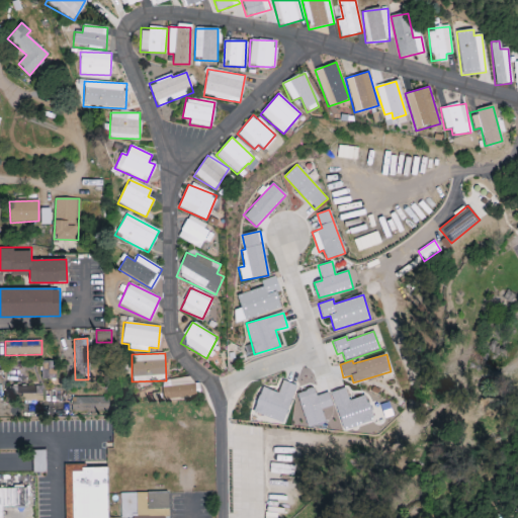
[(42,379),(56,379),(55,361),(41,362),(42,379)]
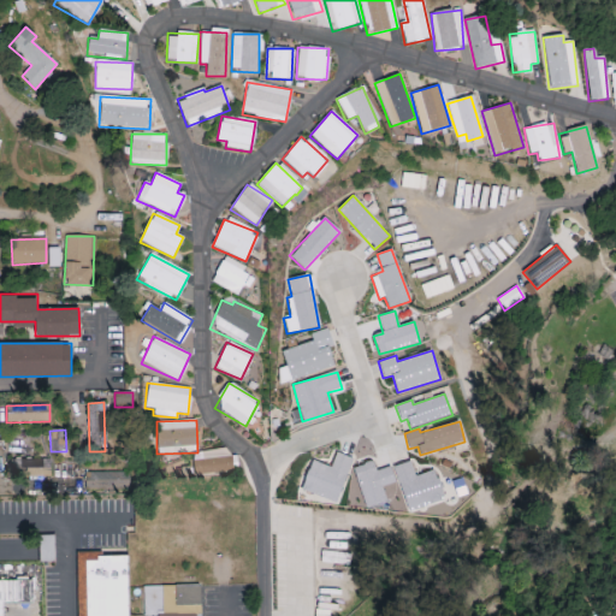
[(231,472),(230,449),(191,451),(193,474),(231,472)]
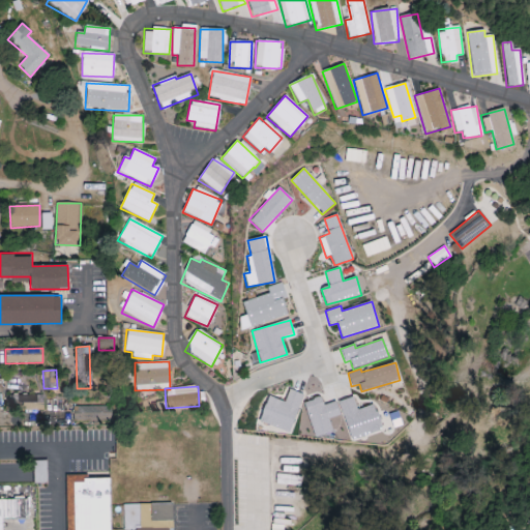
[(292,432),(303,393),(289,389),(285,401),(268,395),(260,422),(292,432)]
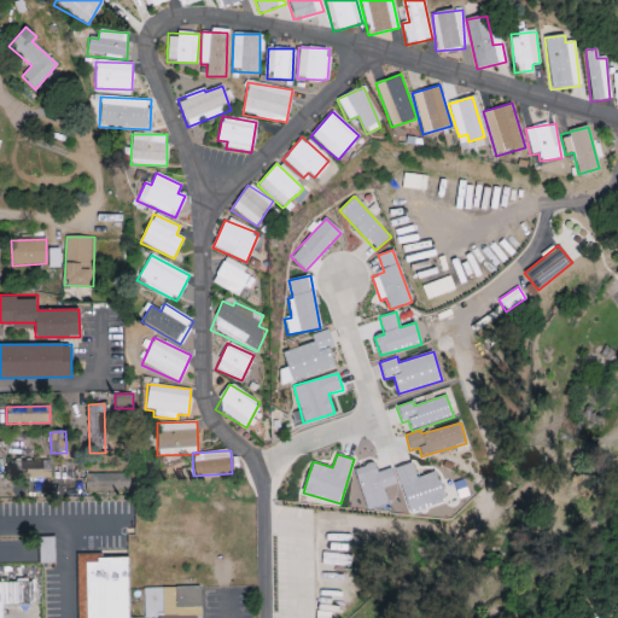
[(7,461),(7,477),(51,478),(51,462),(7,461)]
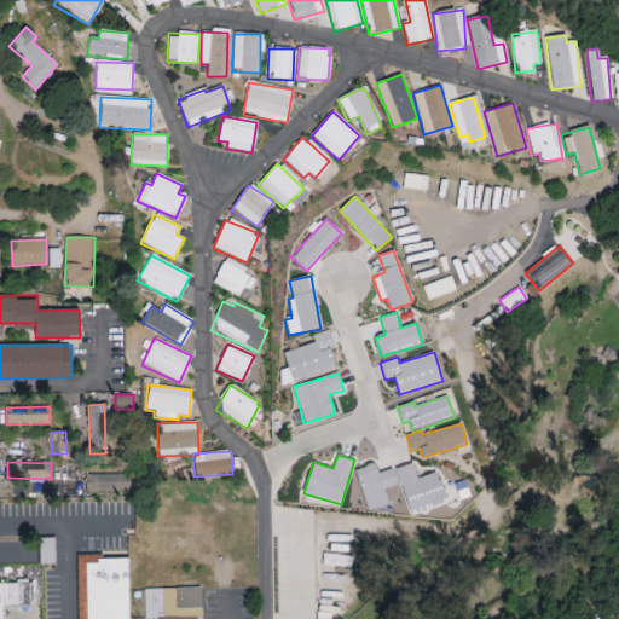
[(393,468),(379,473),(375,463),(354,470),(368,510),(389,503),(385,490),(398,485),(393,468)]
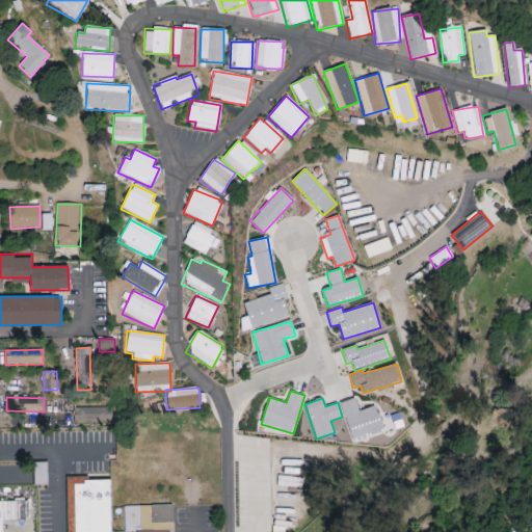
[(340,403),(351,442),(383,433),(376,406),(358,410),(354,398),(340,403)]
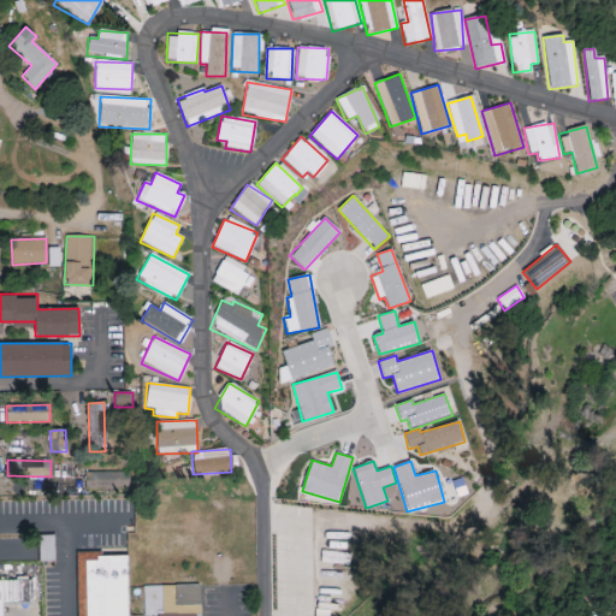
[(129,473),(86,472),(86,491),(129,491),(129,473)]
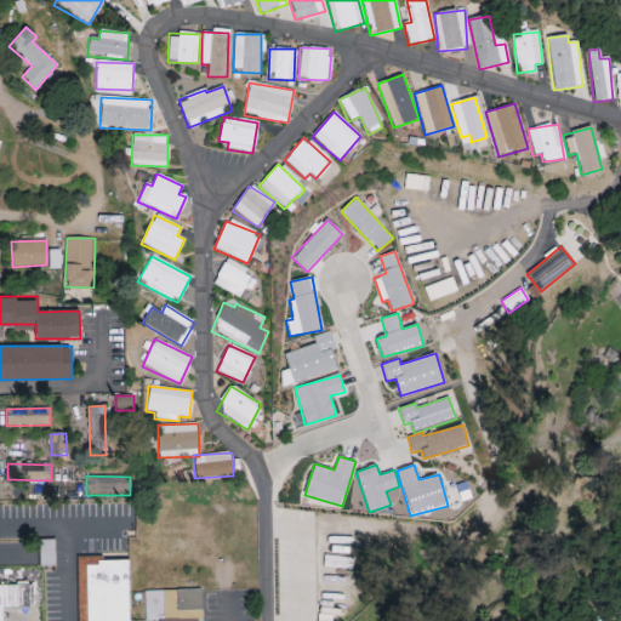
[(77,559),(78,620),(130,620),(129,558),(77,559)]
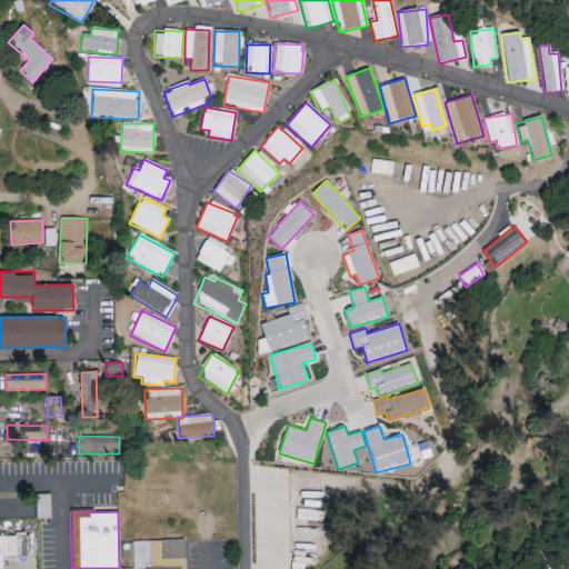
[(0,536),(0,568),(3,568),(3,557),(31,557),(30,536),(0,536)]
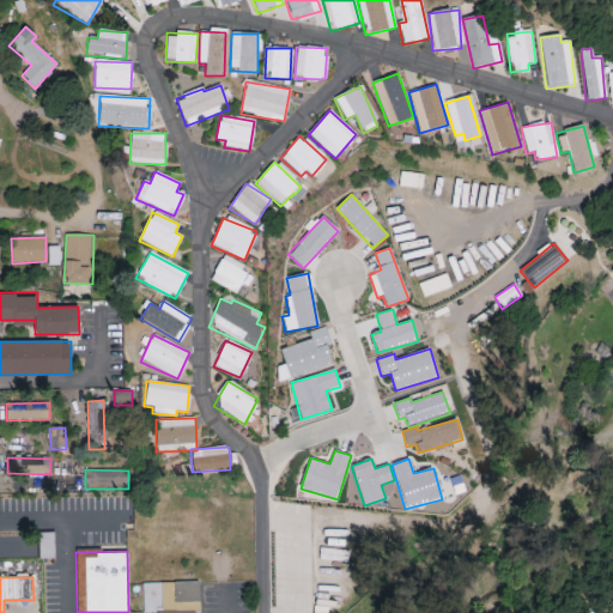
[(141,612),(151,612),(156,612),(199,612),(199,582),(141,583),(141,612)]
